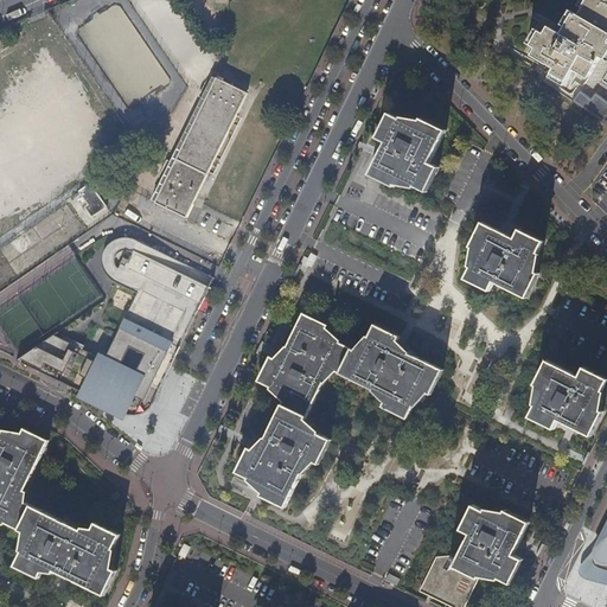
[(530,46),(535,49),(531,57),(550,66),(554,69),(550,74),(566,82),(572,70),(588,80),(600,57),(606,61),(606,57),(606,0),(580,0),(561,34),(548,27),(544,34),(538,31),(530,46)]
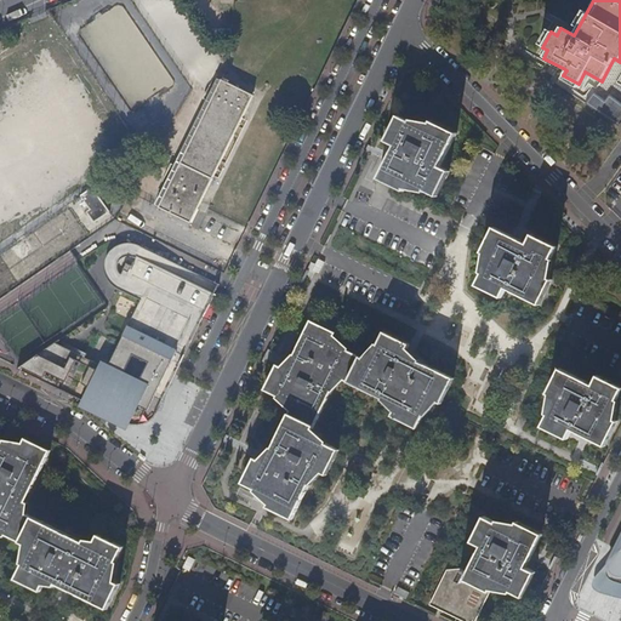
[(241,119),(250,103),(254,96),(233,85),(229,83),(231,80),(224,78),(223,80),(221,80),(188,147),(191,148),(198,152),(220,163),(241,119)]
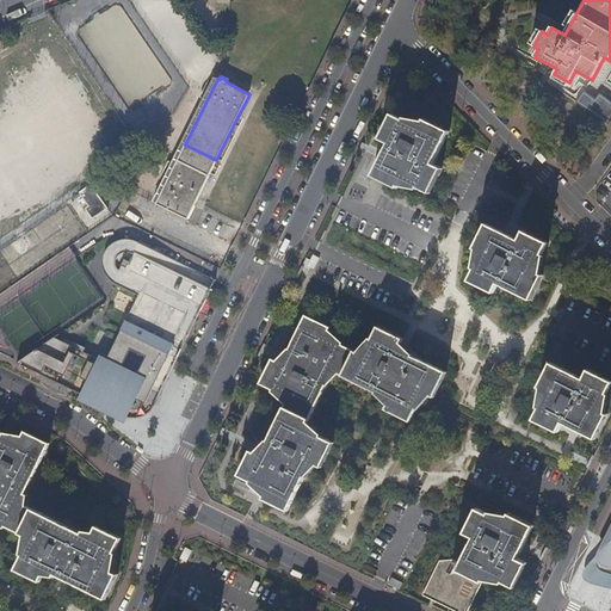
[(593,99),(582,91),(574,103),(610,127),(610,103),(597,93),(593,99)]
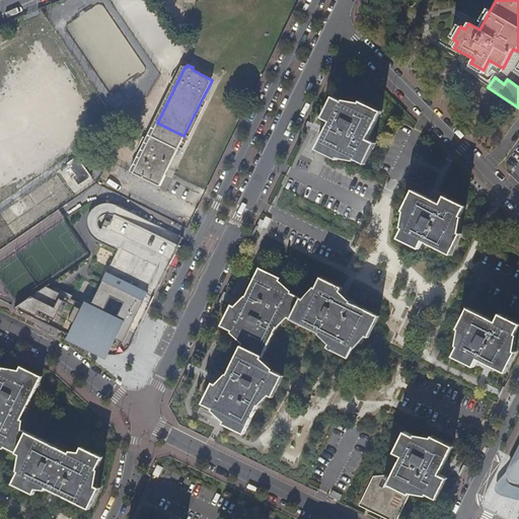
[(319,117),(326,121),(321,132),(313,148),(334,159),(338,152),(362,163),(372,142),(365,138),(378,110),(358,100),(354,107),(329,95),(319,117)]
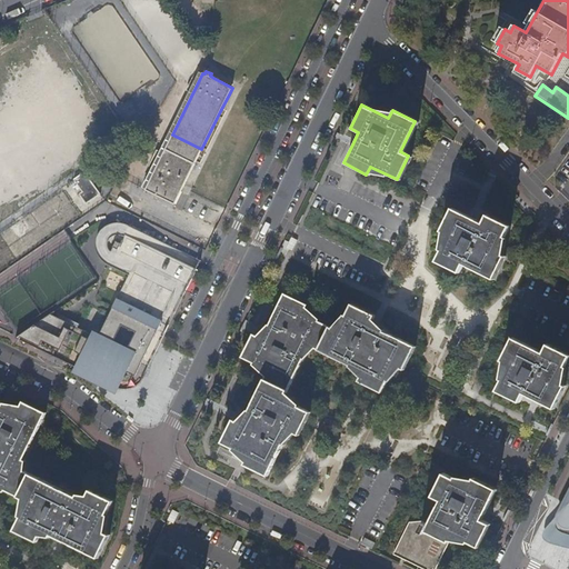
[(172,135),(151,177),(153,178),(175,136),(172,135)]
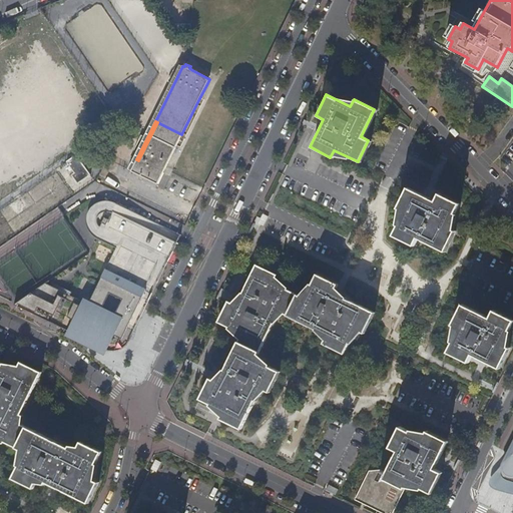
[(162,172),(181,134),(163,125),(157,122),(138,160),(162,172)]
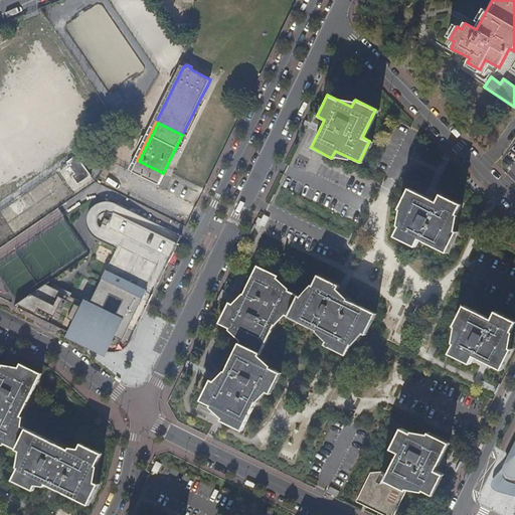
[(62,165),(75,184),(87,176),(73,157),(62,165)]
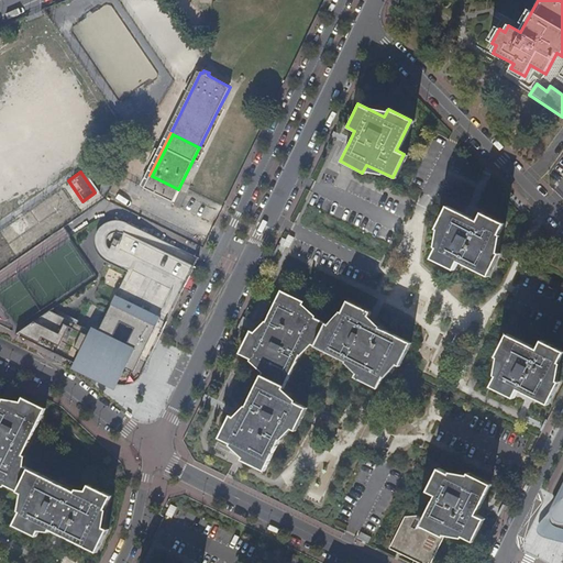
[(174,199),(178,189),(152,176),(150,175),(145,185),(147,186),(174,199)]
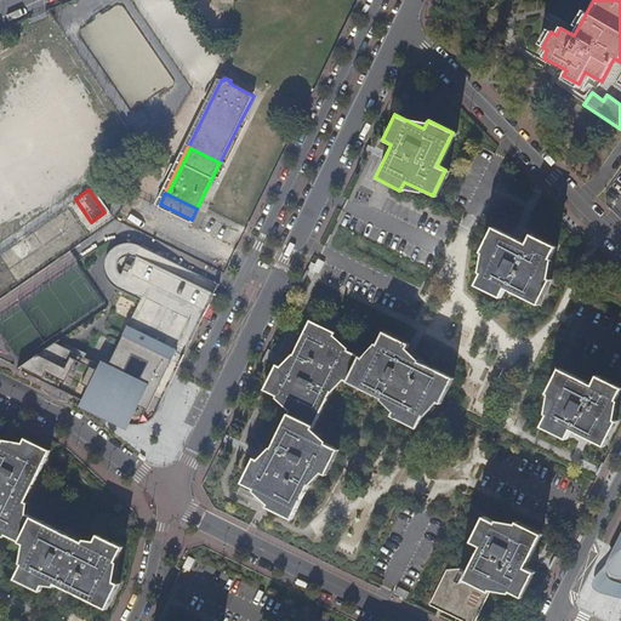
[(191,222),(192,220),(163,205),(160,208),(191,222)]
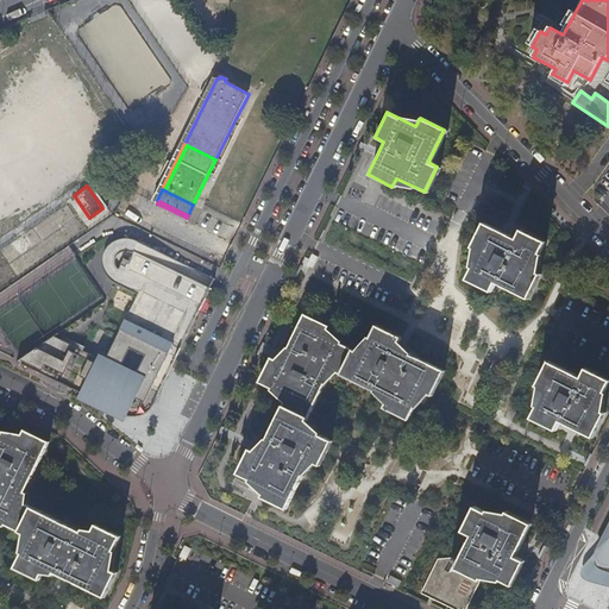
[(470,246),(478,250),(465,278),(490,290),(495,282),(527,296),(538,272),(529,268),(542,239),(518,227),(514,236),(507,233),(482,221),(470,246)]
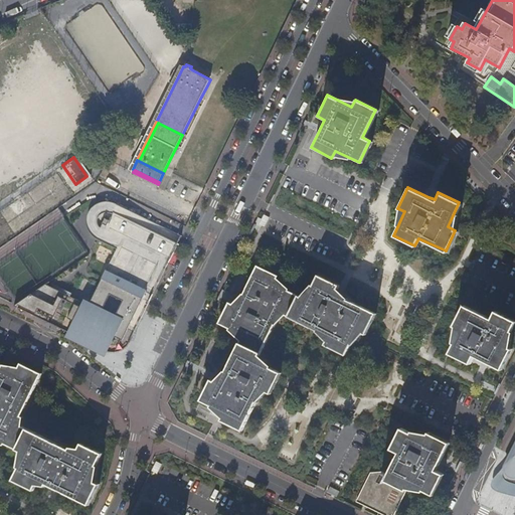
[(105,229),(169,261),(181,235),(118,204),(117,205),(115,204),(113,204),(110,204),(108,204),(105,204),(103,205),(101,206),(99,208),(97,209),(95,211),(94,213),(93,216),(92,218),(92,220),(92,223),(92,226),(92,228),(93,230),(96,229),(100,228),(103,228),(105,229)]
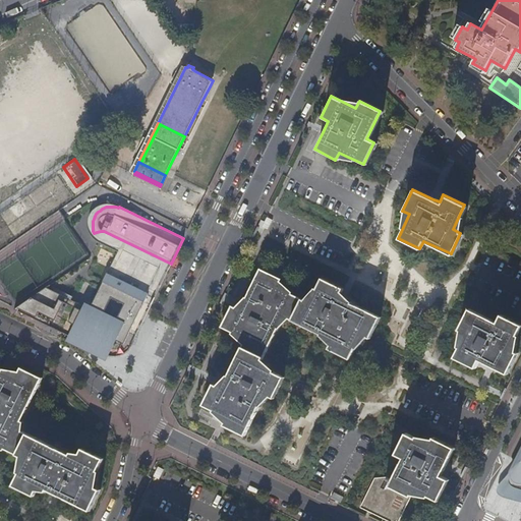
[(131,344),(132,342),(171,264),(106,232),(104,231),(101,231),(97,232),(94,233),(95,234),(96,236),(97,238),(99,240),(101,241),(102,242),(101,243),(114,249),(92,302),(101,306),(108,310),(91,346),(110,356),(113,356),(116,355),(119,354),(122,353),(125,350),(129,347),(131,344)]
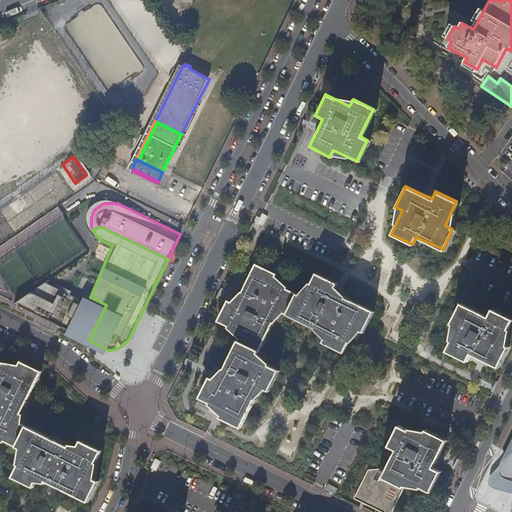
[(217,321),(242,333),(260,347),(277,311),(287,290),(271,282),(275,273),(255,264),(238,299),(236,305),(227,301),(217,321)]
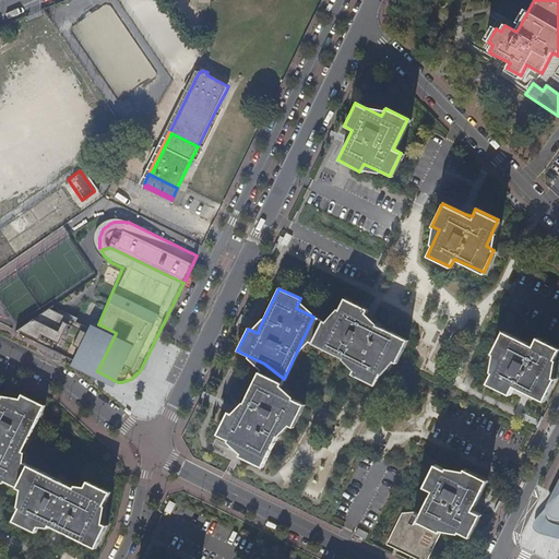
[(331,325),(313,317),(302,340),(356,365),(352,375),(375,385),(387,359),(396,364),(407,341),(367,321),(361,319),(366,309),(344,298),(331,325)]
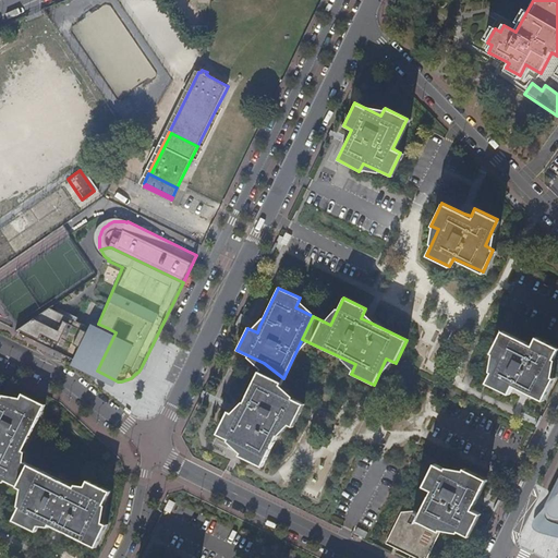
[(15,331),(36,341),(52,307),(49,306),(15,331)]
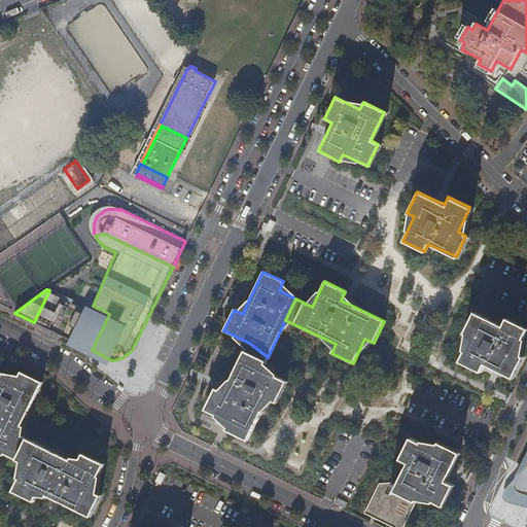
[(102,310),(93,306),(91,311),(49,290),(34,322),(84,347),(102,310)]
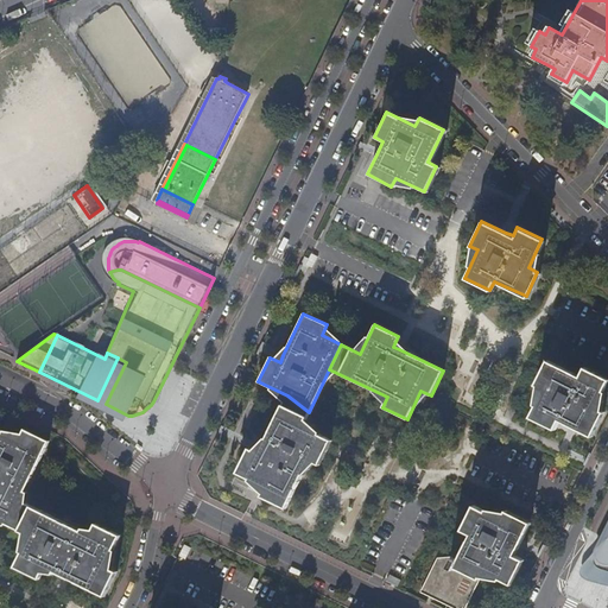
[(97,400),(106,404),(126,362),(118,358),(97,400)]
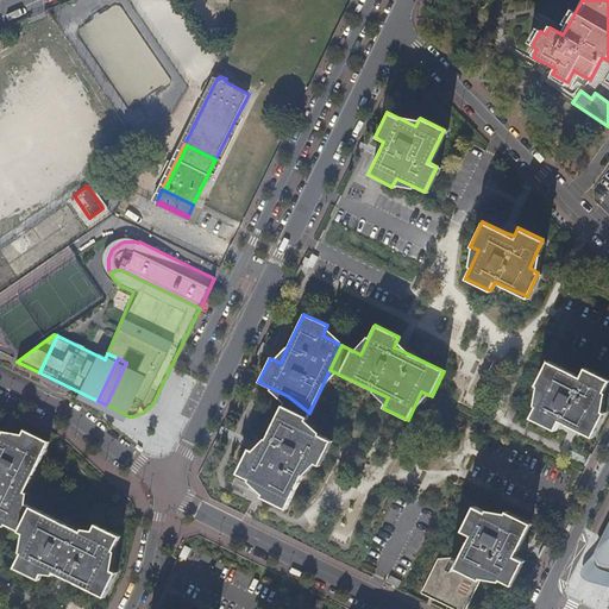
[(537,385),(545,389),(531,418),(556,428),(559,420),(573,427),(594,437),(604,412),(596,408),(608,380),(608,378),(584,368),(581,376),(547,360),(537,385)]
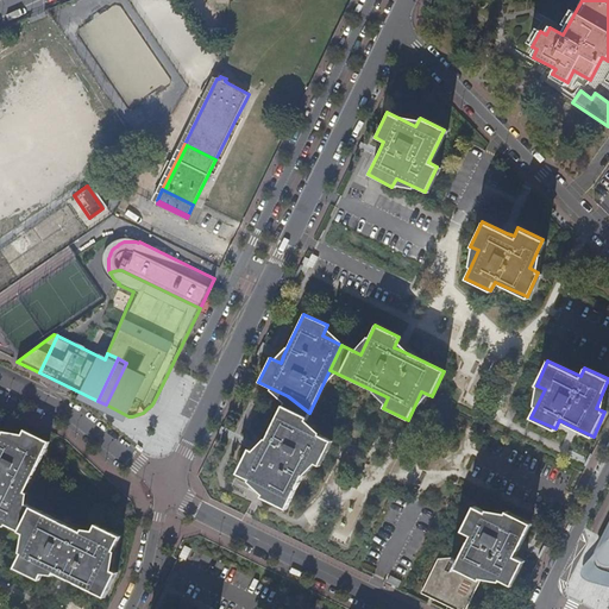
[(303,426),(309,413),(288,396),(264,446),(261,454),(250,450),(238,473),(262,484),(267,487),(262,496),(287,508),(309,459),(320,464),(332,439),(303,426)]
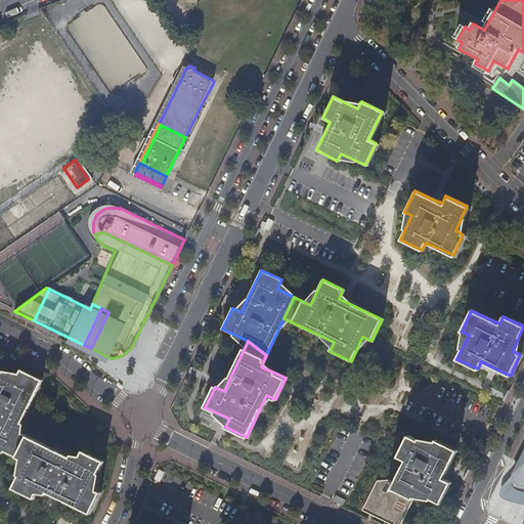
[(20,369),(16,379),(37,389),(42,379),(20,369)]
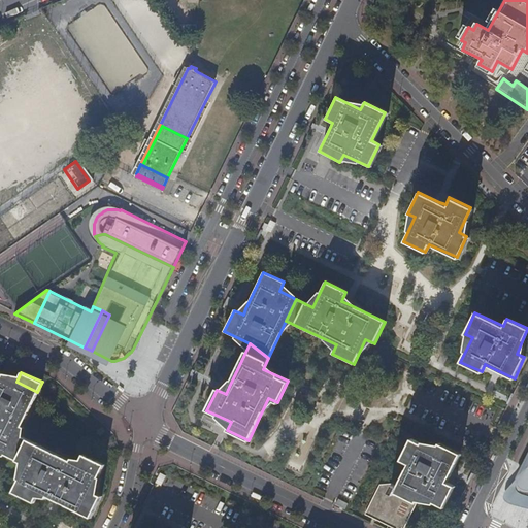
[(0,452),(27,465),(37,443),(18,433),(37,392),(17,382),(0,373),(0,452)]
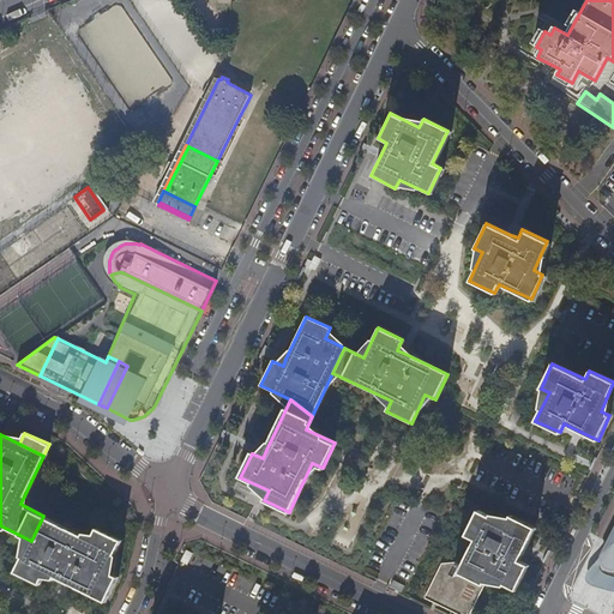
[(463,565),(489,575),(517,589),(529,565),(519,560),(527,547),(536,527),(512,515),(507,524),(479,510),(468,535),(476,539),(463,565)]
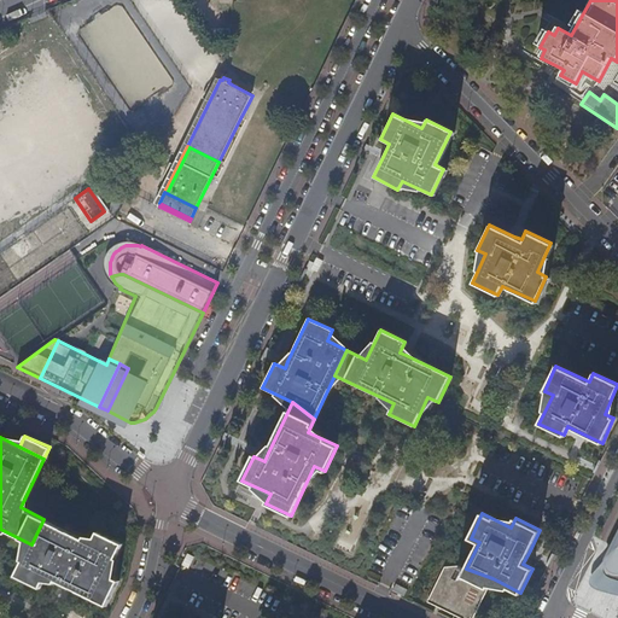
[(47,576),(108,606),(120,581),(108,575),(123,543),(98,531),(92,543),(44,519),(31,544),(16,576),(41,588),(47,576)]
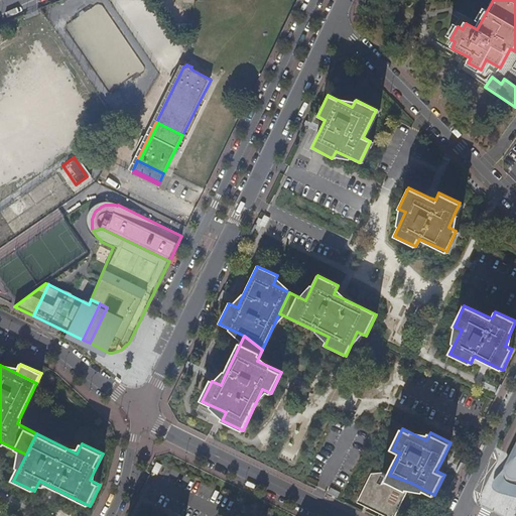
[(515,444),(511,456),(503,471),(502,473),(502,475),(502,476),(503,478),(504,481),(505,481),(506,482),(510,484),(515,486),(515,444)]
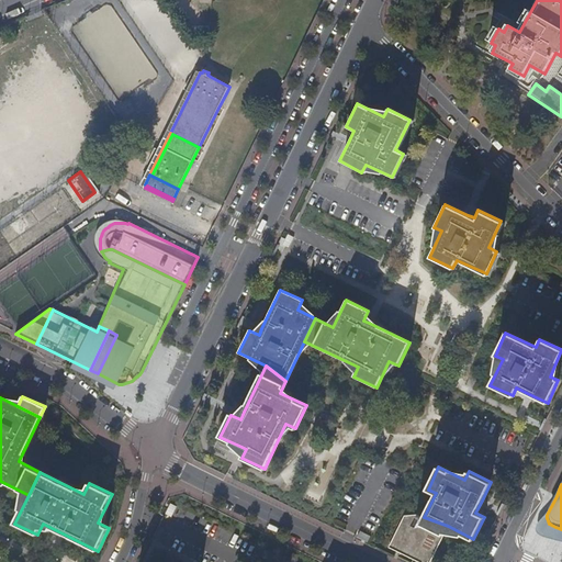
[(171,517),(177,506),(171,503),(166,515),(171,517)]
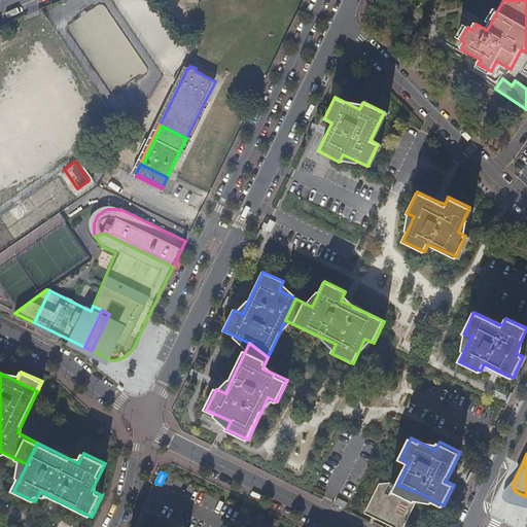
[(402,526),(420,493),(397,485),(392,482),(380,482),(365,512),(396,526),(395,526),(402,526)]
